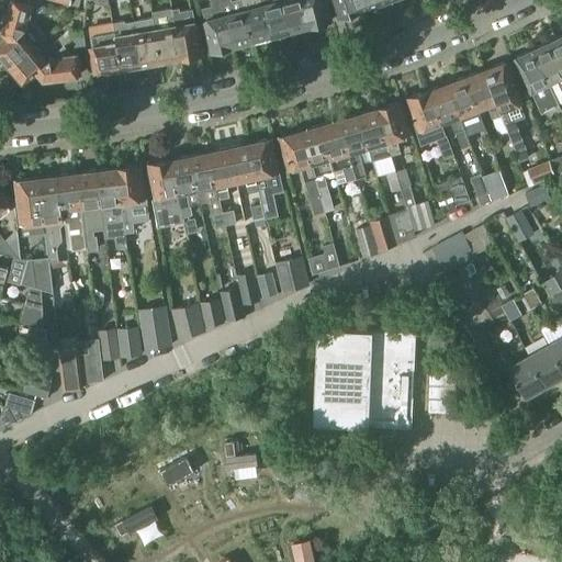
[(32,24),(40,17),(48,10),(41,2),(41,0),(11,0),(2,32),(10,41),(10,42),(32,23),(32,24)]
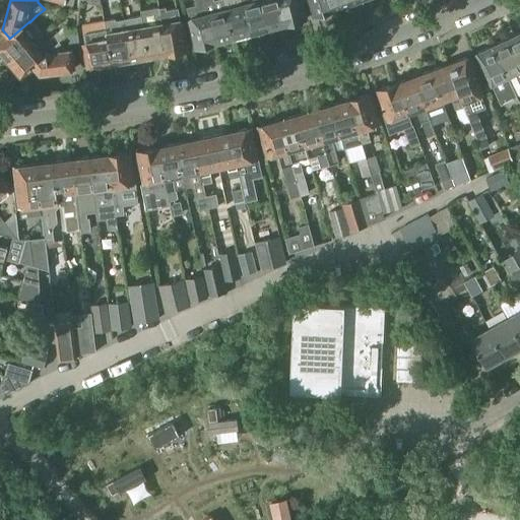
[(193,0),(195,5),(187,8),(198,49),(215,44),(205,4),(203,0),(193,0)]
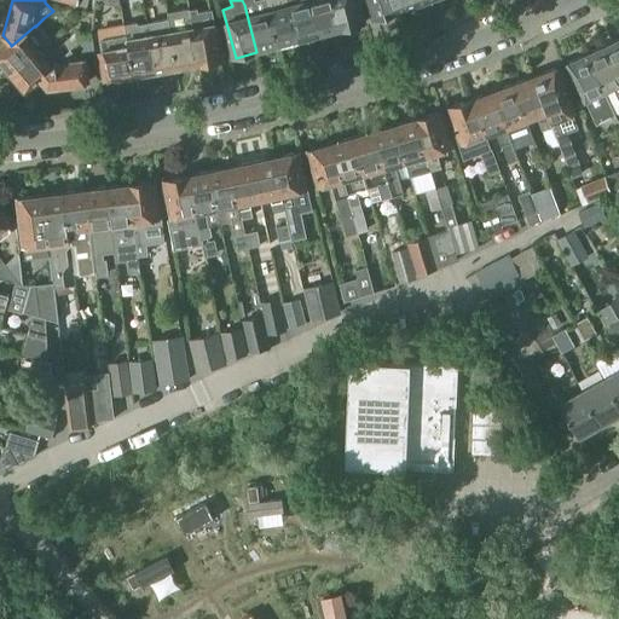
[(242,0),(244,5),(256,52),(278,46),(268,11),(265,0),(262,0),(254,3),(253,0),(242,0)]
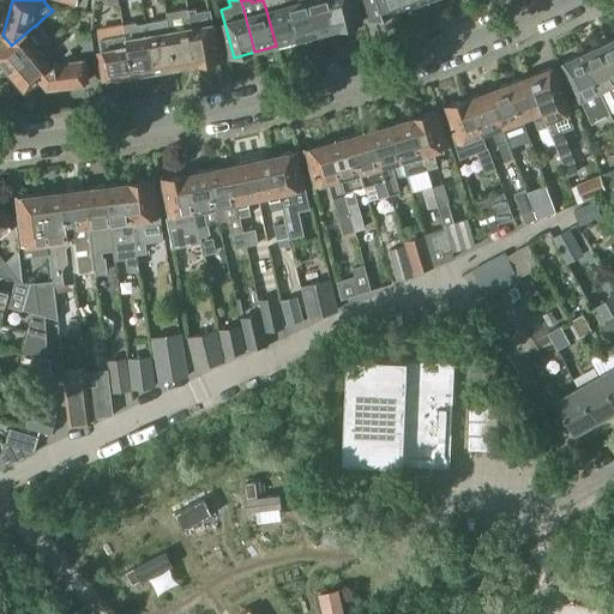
[(263,0),(266,11),(276,46),(296,41),(286,0),(263,0)]
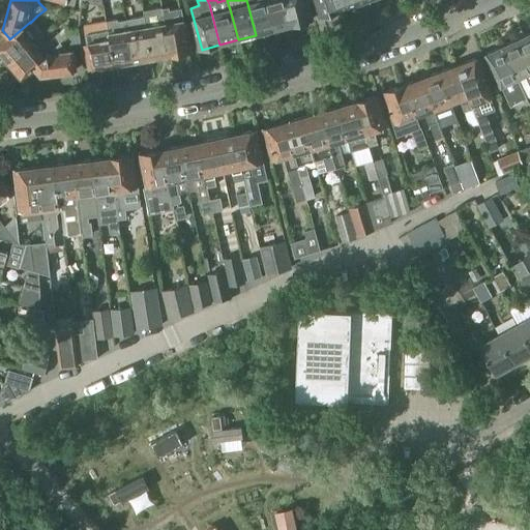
[(246,0),(256,35),(274,30),(265,0),(246,0)]
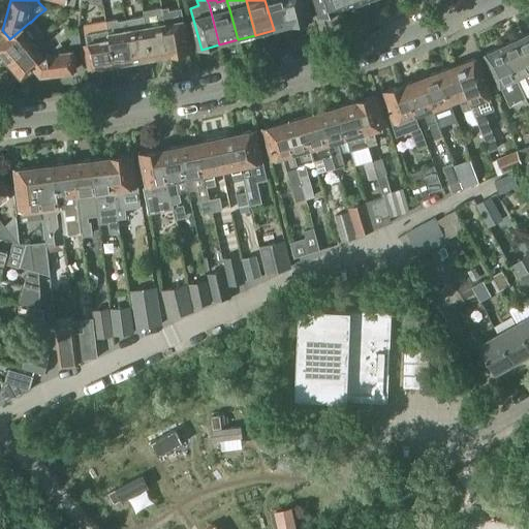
[(265,0),(274,30),(291,26),(284,0),(265,0)]
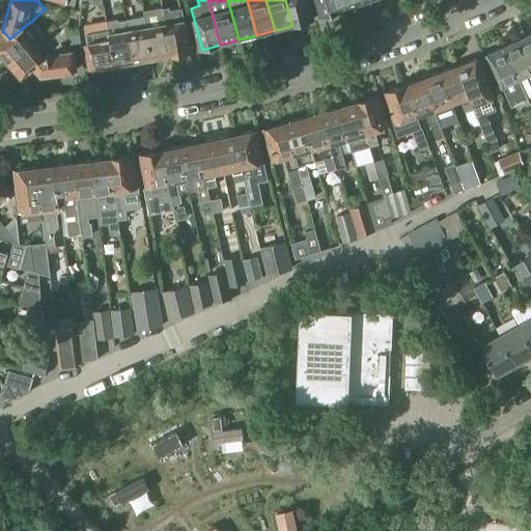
[(285,0),(292,26),(311,21),(305,0),(285,0)]
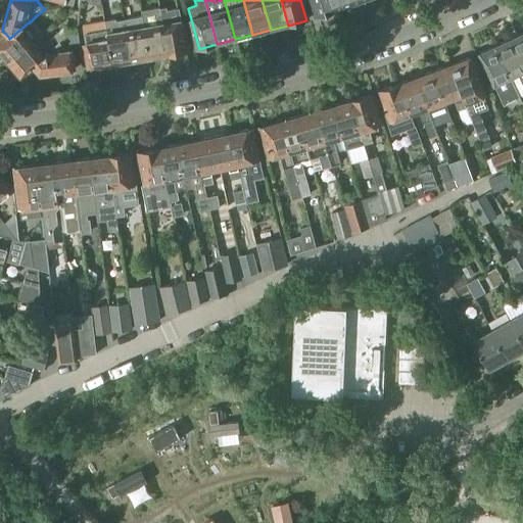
[(312,0),(319,16),(336,10),(332,0),(312,0)]
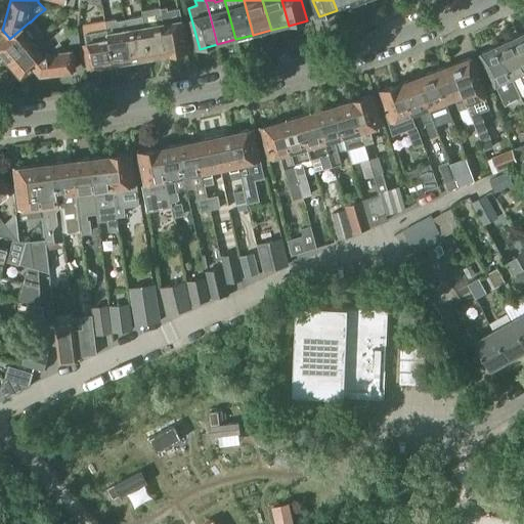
[(333,0),(337,10),(354,4),(352,0),(333,0)]
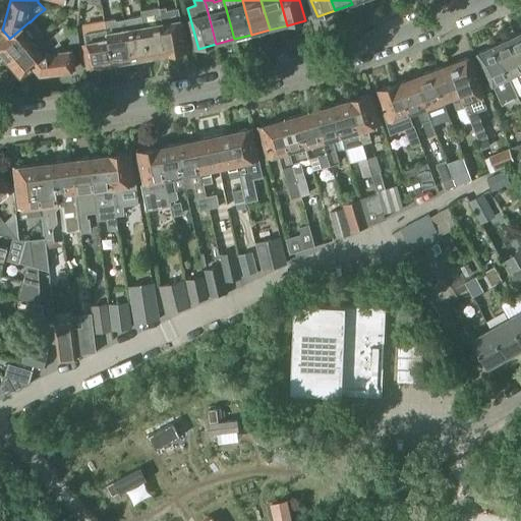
[(166,11),(166,8),(159,9),(160,14),(167,54),(186,51),(181,20),(177,9),(166,11)]
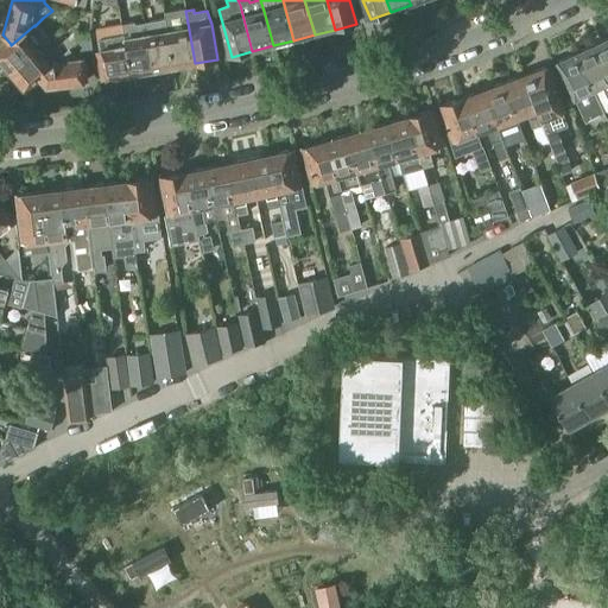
[(175,67),(195,63),(187,17),(177,18),(177,19),(166,20),(175,67)]
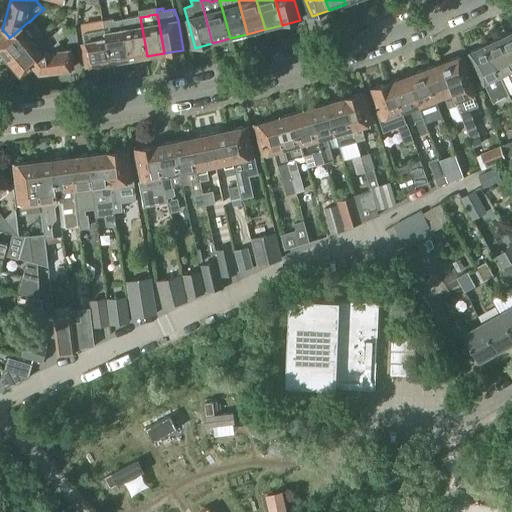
[(128,60),(147,56),(140,17),(131,18),(121,20),(128,60)]
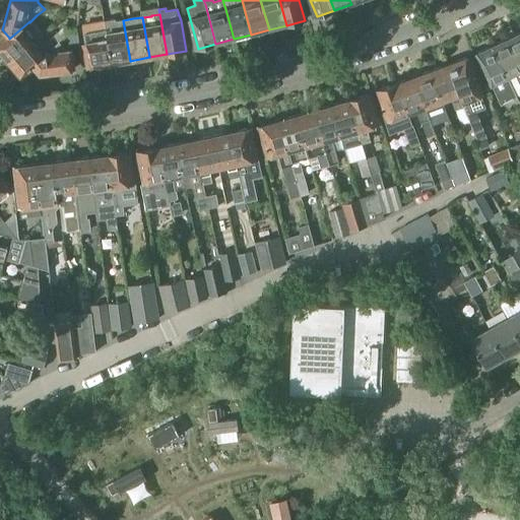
[(113,64),(130,61),(123,20),(116,22),(117,33),(108,34),(109,39),(113,64)]
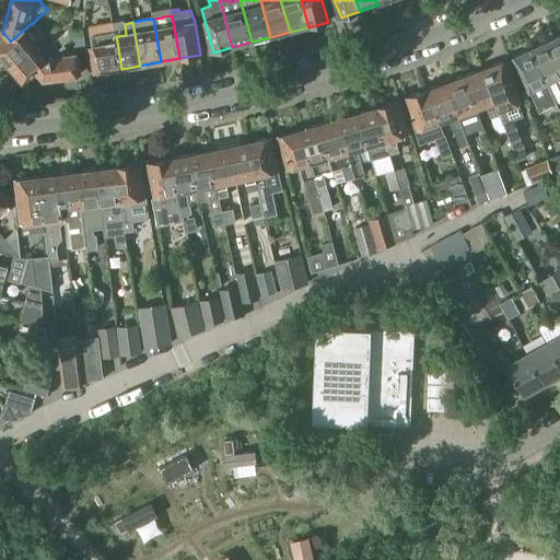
[(38,31),(32,24),(32,23),(10,42),(10,41),(0,48),(0,54),(11,68),(37,46),(31,38),(38,31)]
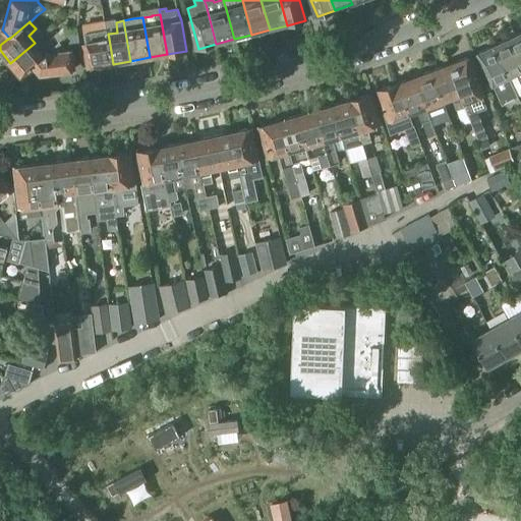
[(91,68),(113,64),(109,39),(108,34),(105,21),(82,24),(84,34),(91,68)]
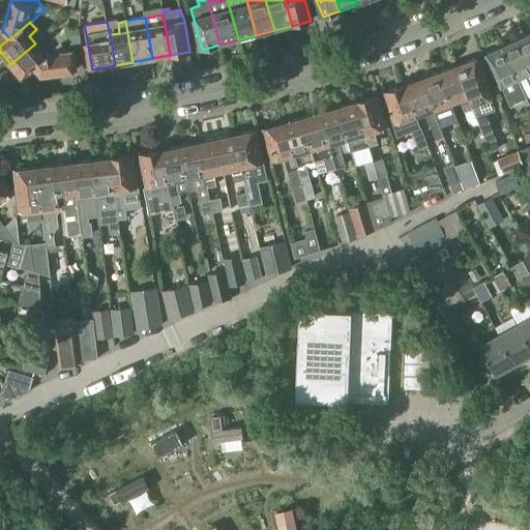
[(54,51),(54,50),(61,45),(68,39),(67,29),(41,51),(35,43),(10,64),(22,78),(34,67),(54,51)]
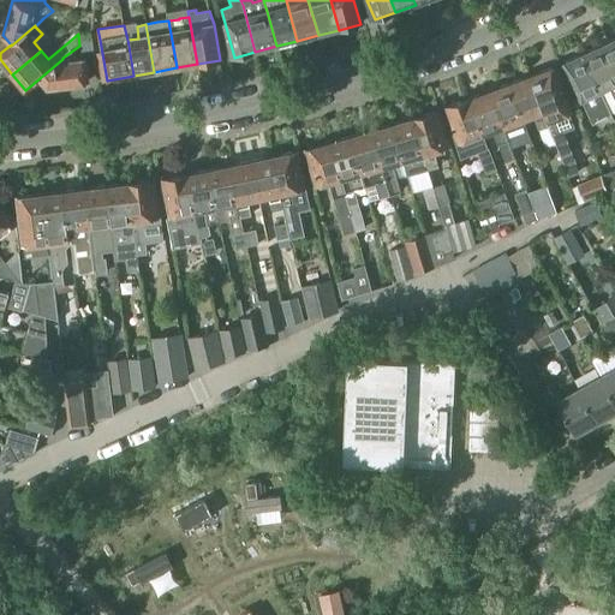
[(82,52),(94,51),(91,34),(79,35),(82,52)]
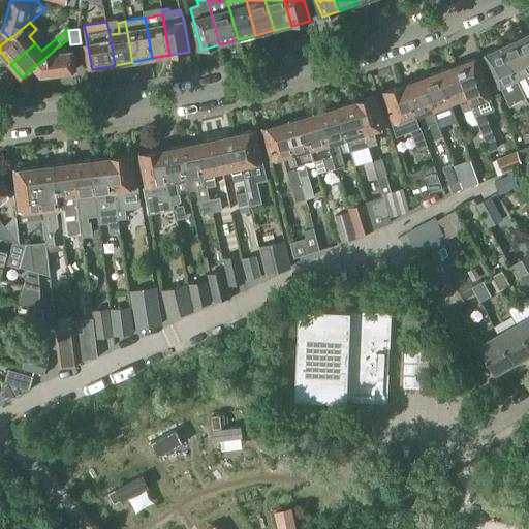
[(528,33),(517,39),(528,65),(528,33)]
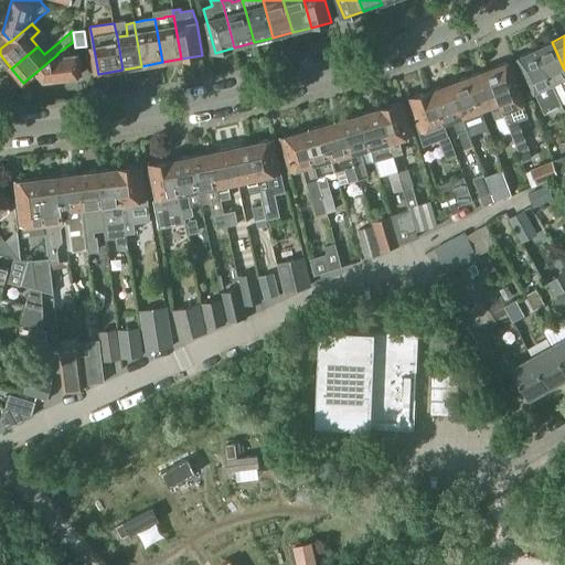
[(536,50),(552,84),(560,80),(564,91),(564,70),(552,42),(536,50)]
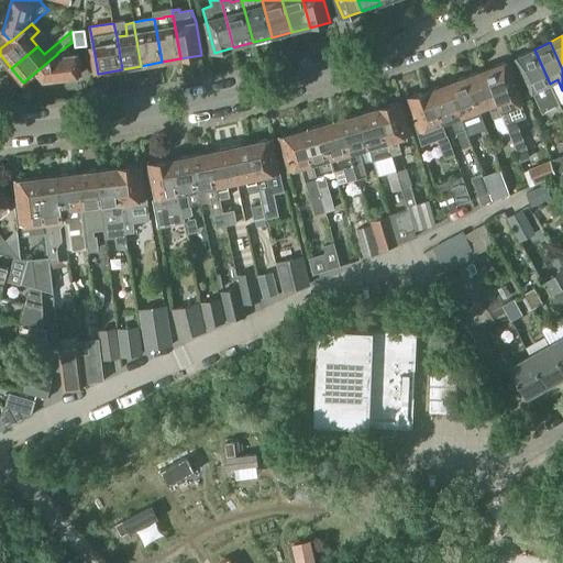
[(57,54),(36,72),(44,80),(78,77),(76,55),(73,55),(65,47),(57,53),(57,54)]
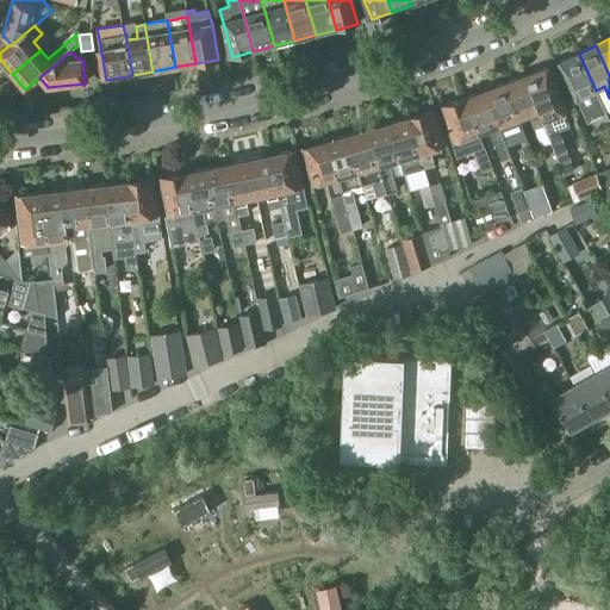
[(605,113),(595,91),(596,91),(579,54),(560,62),(577,99),(578,98),(589,120),(598,116),(605,113)]
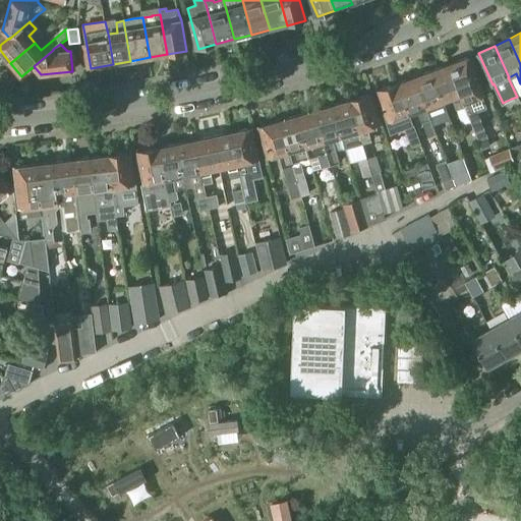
[(472,122),(476,133),(484,130),(478,112),(486,109),(467,57),(450,64),(466,107),(472,122)]
